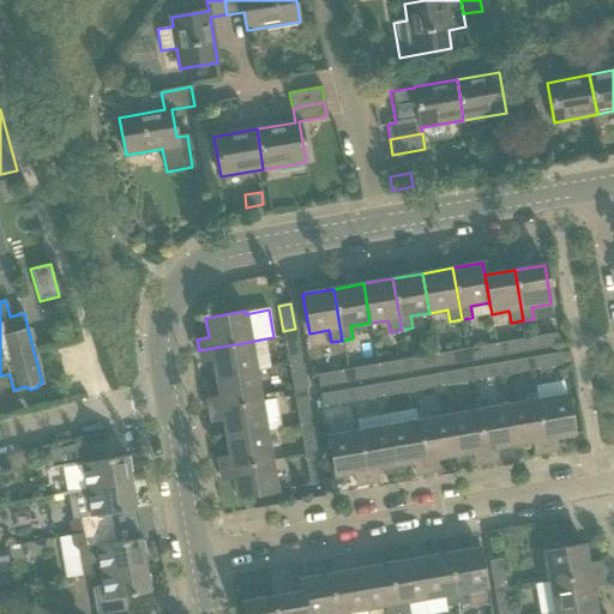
[(557,333),(527,339),(529,351),(559,345),(557,333)]
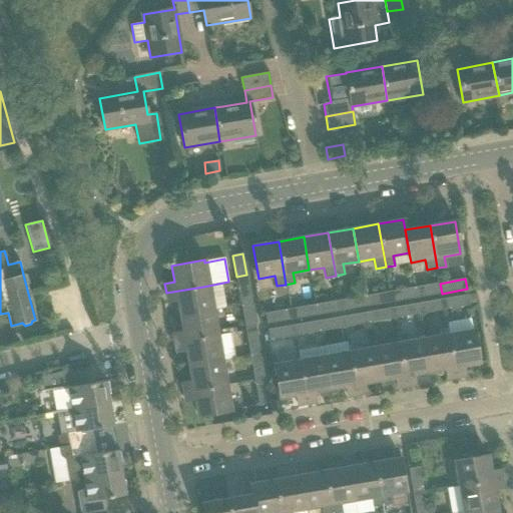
[(237,285),(240,306),(252,304),(248,283),(237,285)]
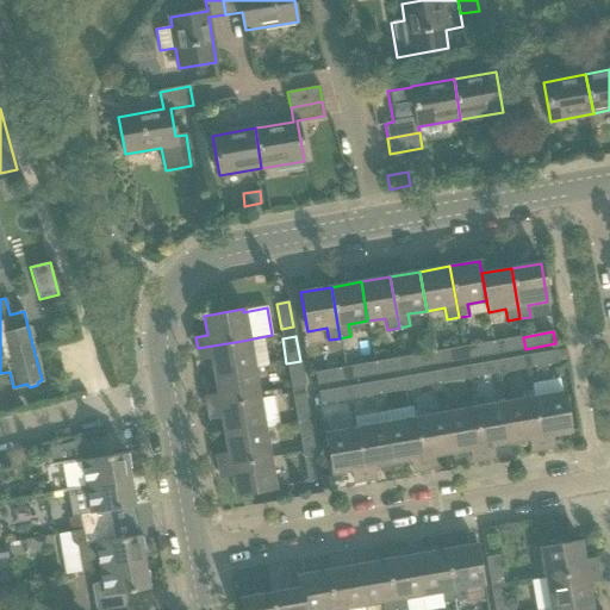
[(526,349),(523,337),(504,340),(506,352),(526,349)]
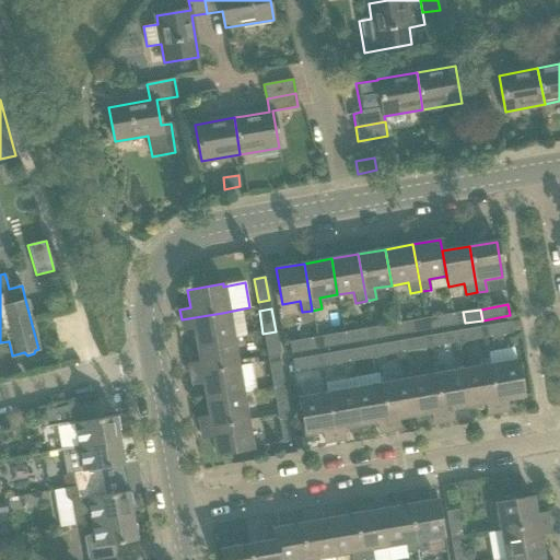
[(194,328),(197,345),(233,338),(228,312),(182,319),(183,330),(194,328)]
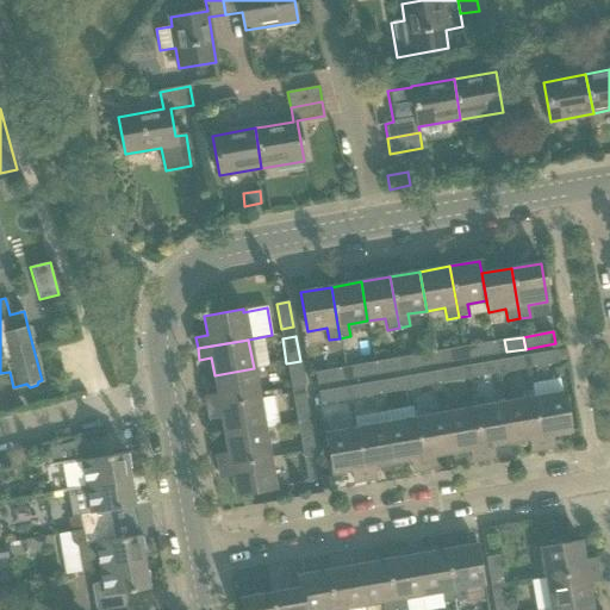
[(490,342),(467,346),(470,359),(487,355),(492,354),(496,354),(493,341),(490,342)]
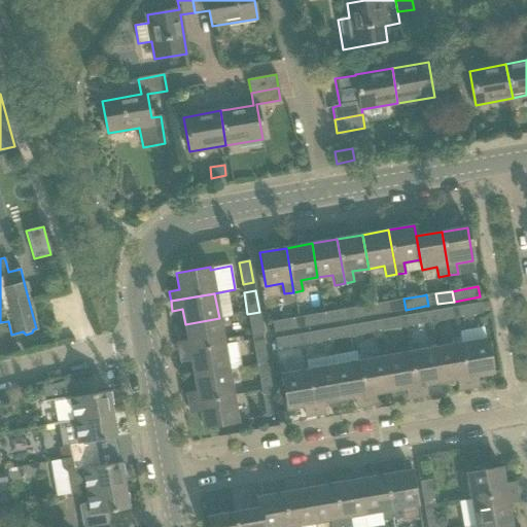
[(397,300),(376,304),(377,314),(399,311),(397,300)]
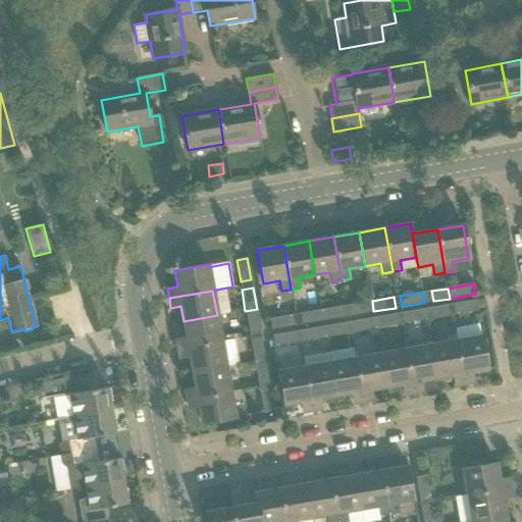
[(455,304),(457,314),(477,310),(476,300),(455,304)]
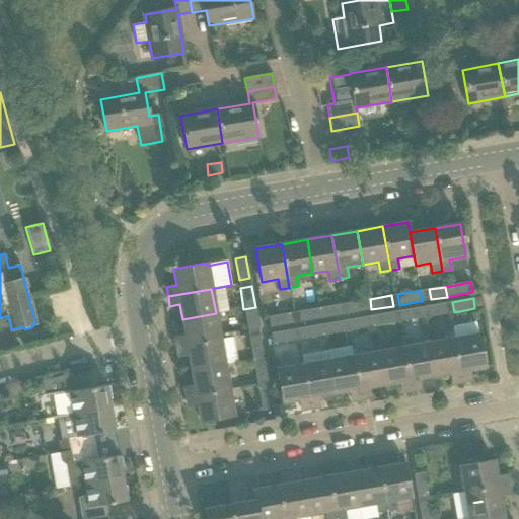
[(370,299),(347,303),(349,313),(371,309),(370,299)]
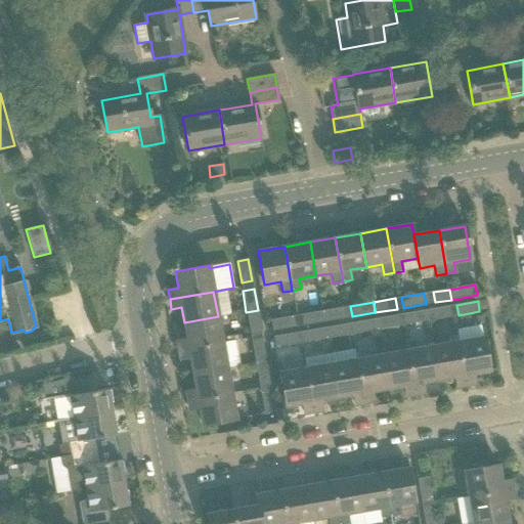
[(447,306),(426,310),(428,320),(449,316),(447,306)]
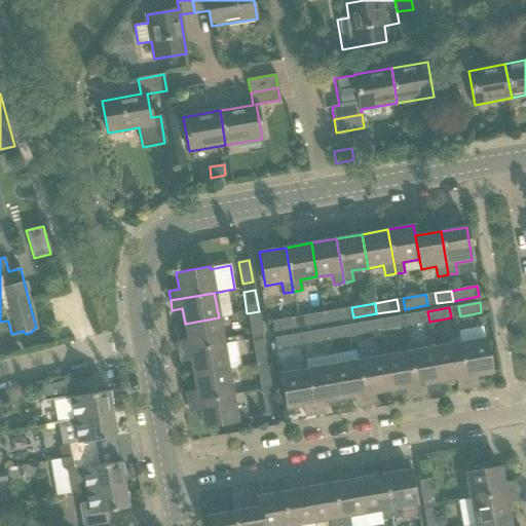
[(345,308),(321,312),(323,323),(347,318),(345,308)]
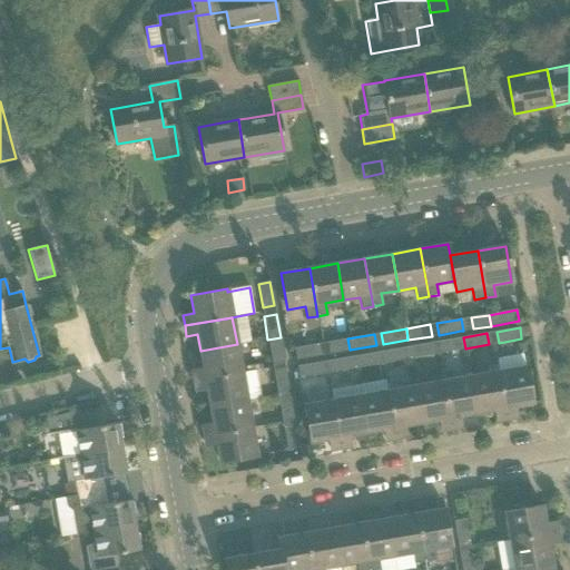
[(281,337),(267,340),(271,362),(284,360),(281,337)]
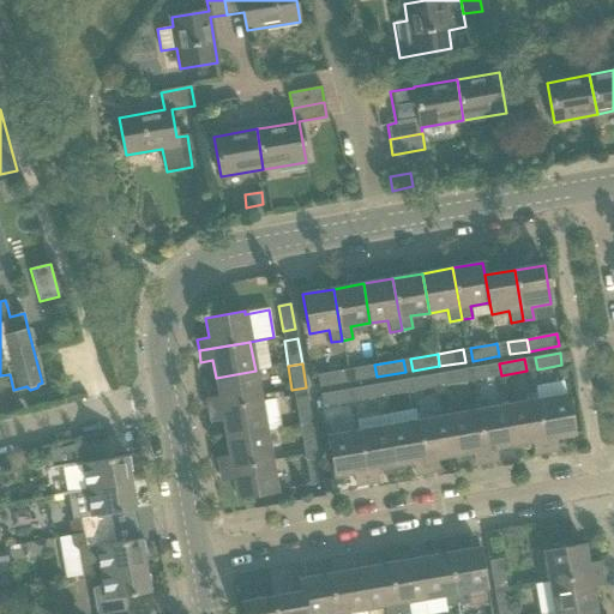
[(499,363),(473,368),(475,380),(501,375),(499,363)]
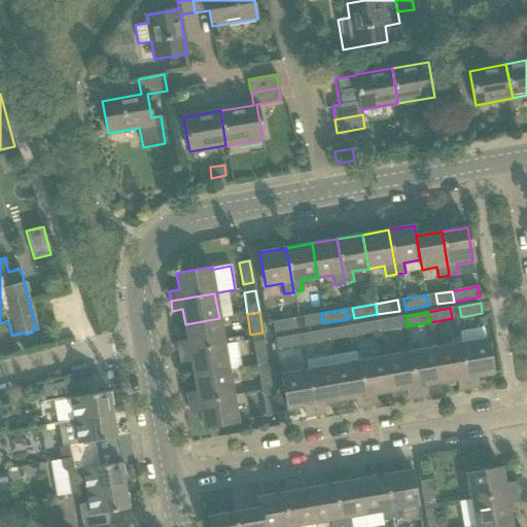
[(321,313),(301,316),(303,327),(323,323),(321,313)]
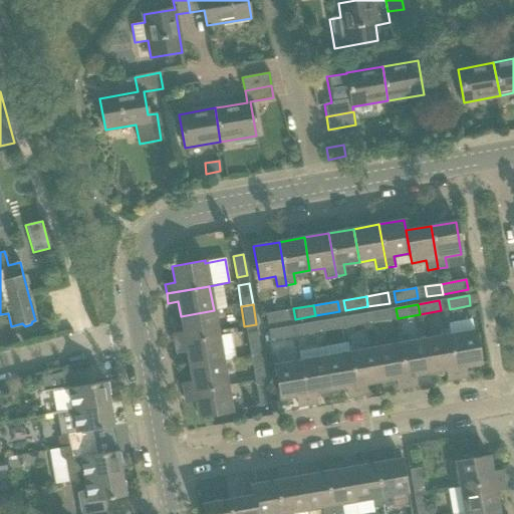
[(287,309),(266,313),(268,323),(289,320),(287,309)]
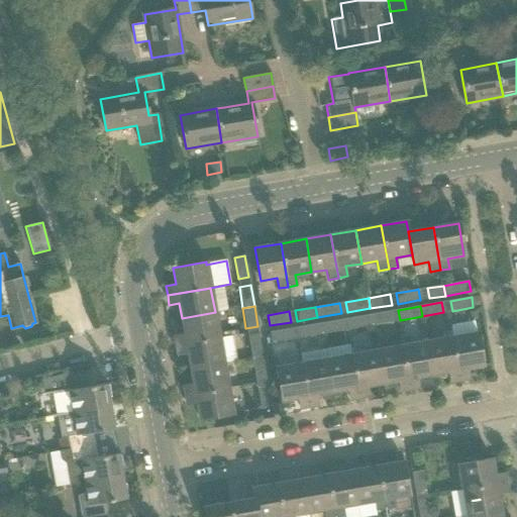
[(393,311),(371,315),(372,325),(395,321),(393,311)]
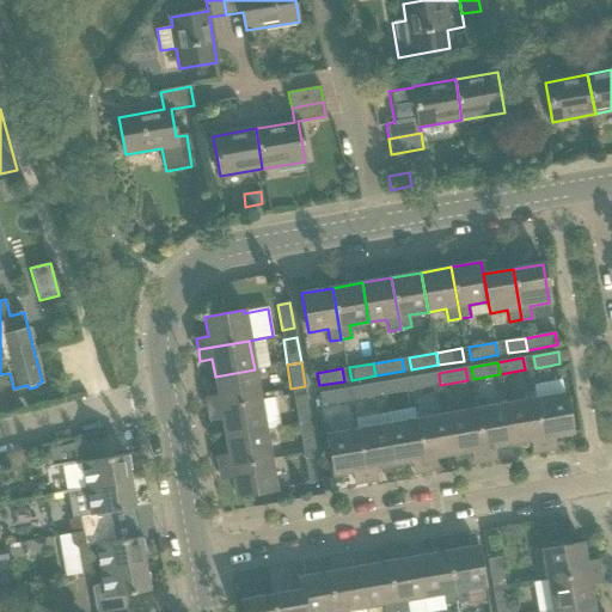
[(207,397),(208,409),(259,399),(255,369),(215,377),(219,395),(207,397)]
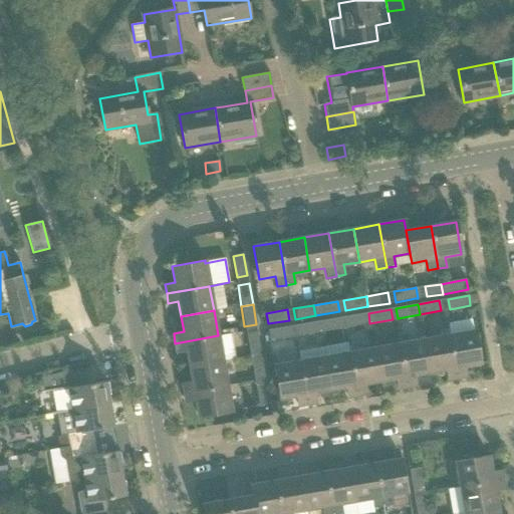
[(368,313),(346,316),(348,326),(369,323),(368,313)]
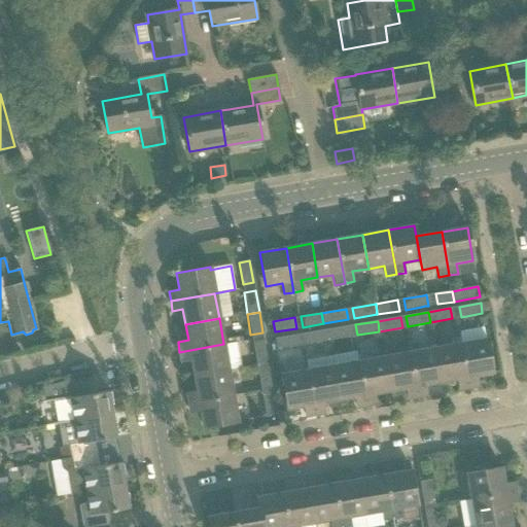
[(349,325),(326,329),(328,340),(351,336),(349,325)]
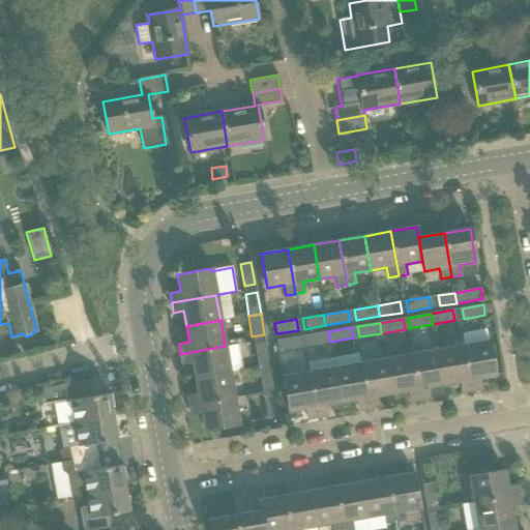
[(330,342),(328,331),(308,334),(311,345),(330,342)]
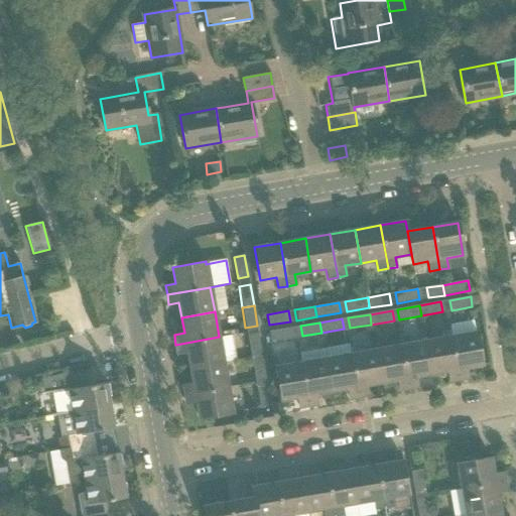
[(289,329),(269,332),(271,343),(291,340),(289,329)]
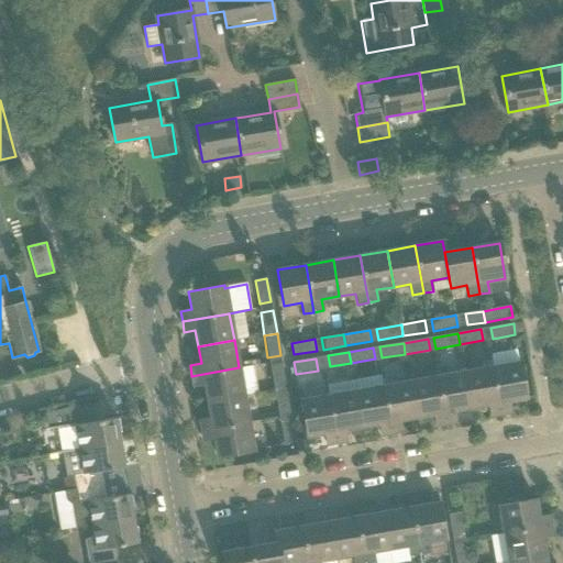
[(483,368),(465,371),(471,408),(488,405),(490,416),(500,414),(492,366),(492,361),(482,363),(483,368)]
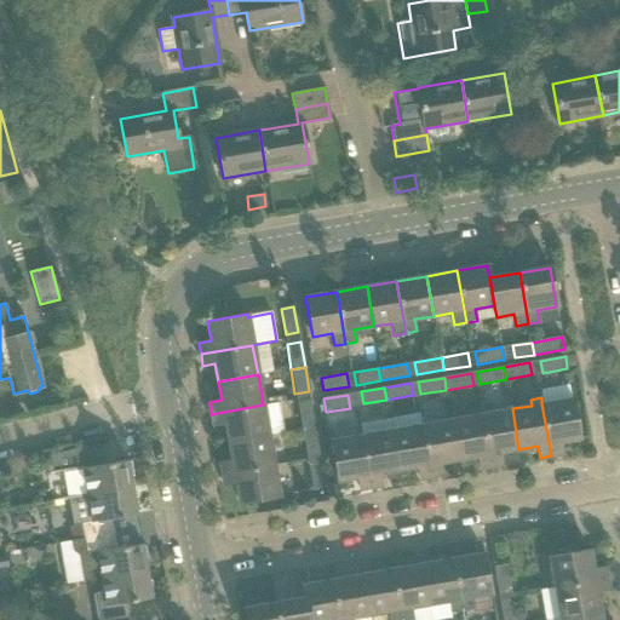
[(573,399),(541,403),(551,455),(562,454),(560,442),(580,438),(573,399)]
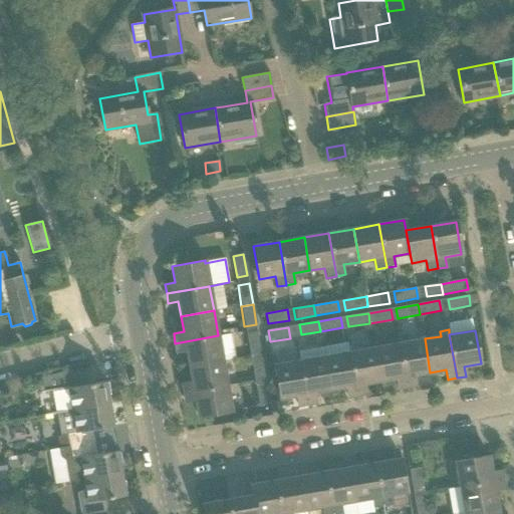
[(246,334),(250,355),(261,353),(258,333),(246,334)]
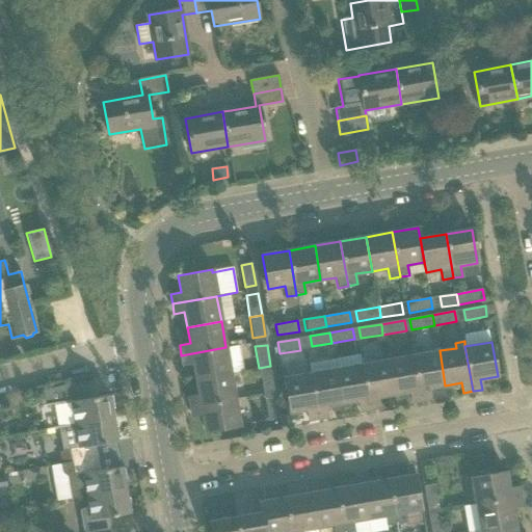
[(193,364),(196,379),(231,373),(225,347),(181,355),(183,365),(193,364)]
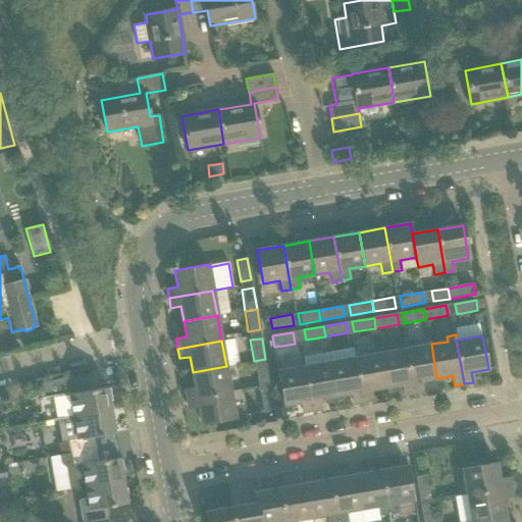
[(431,344),(406,349),(413,393),(423,392),(421,380),(436,378),(431,344)]
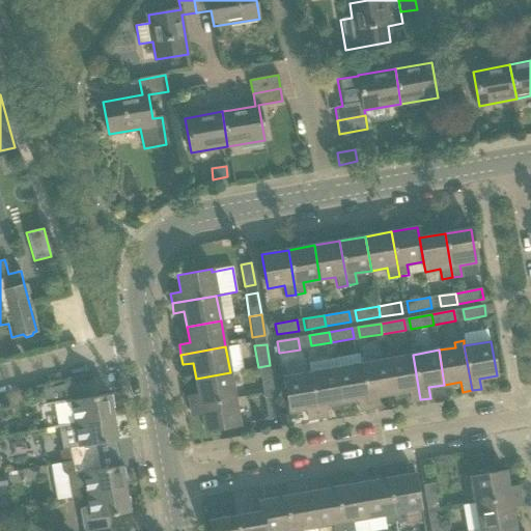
[(413,355),(387,359),(393,393),(409,391),(411,401),(420,399),(413,355)]
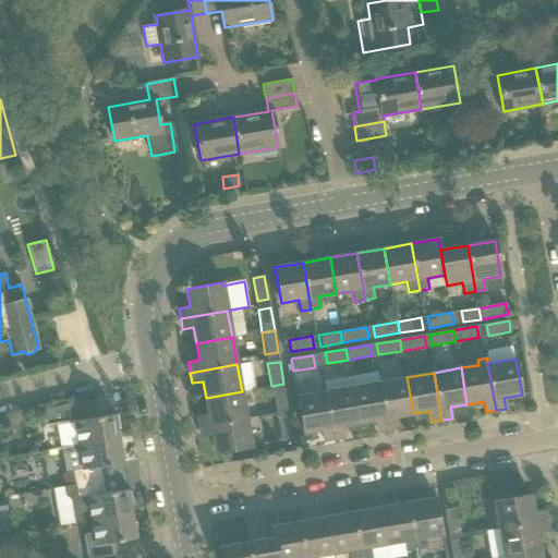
[(407,377),(379,383),(388,429),(398,427),(396,416),(413,413),(407,377)]
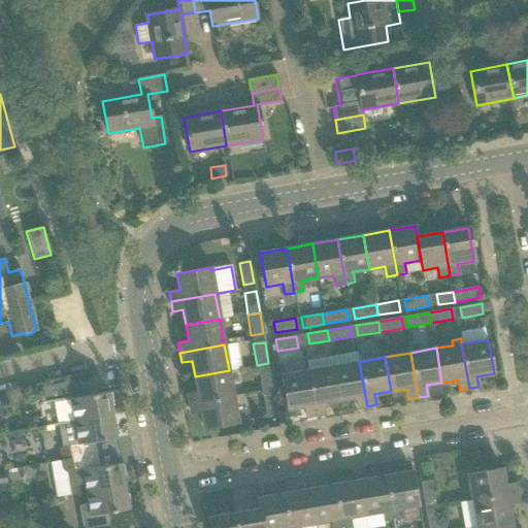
[(359,362),(333,366),(339,400),(355,398),(357,408),(367,406),(359,362)]
